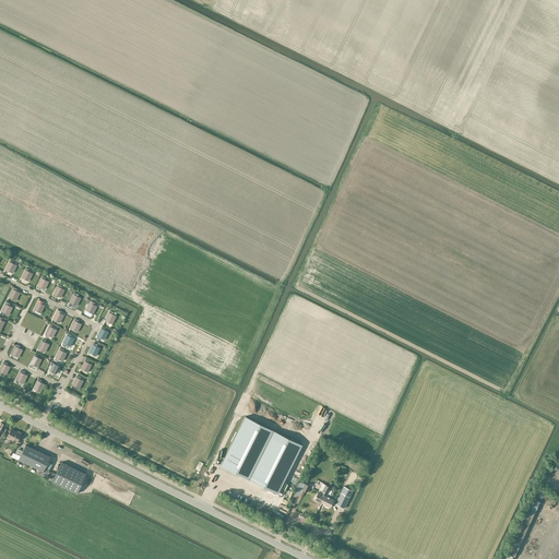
[(10,260),(9,261),(4,270),(12,273),(16,265),(12,263),(12,261),(10,260)]
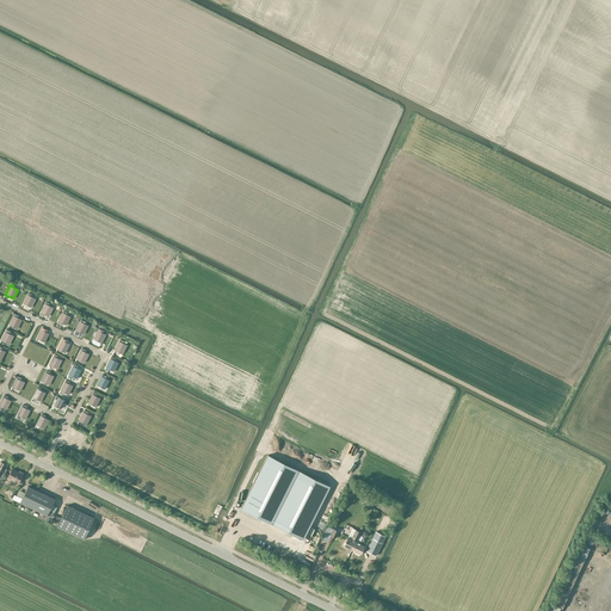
[(29,292),(28,295),(23,303),(31,308),(36,298),(31,296),(31,294),(29,292)]
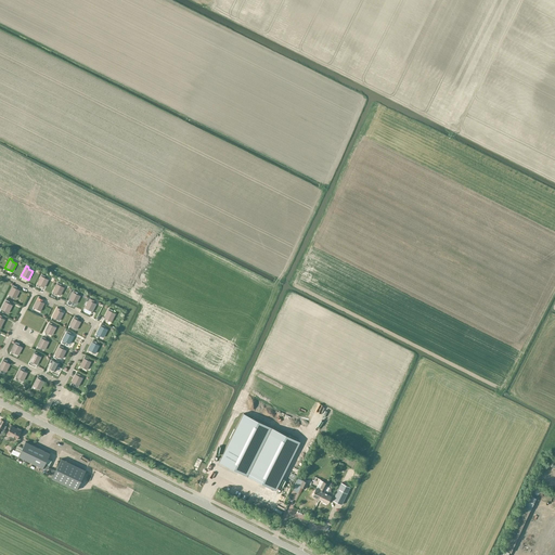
[(42,274),(41,275),(37,284),(44,287),(49,280),(44,278),(46,275),(42,274)]
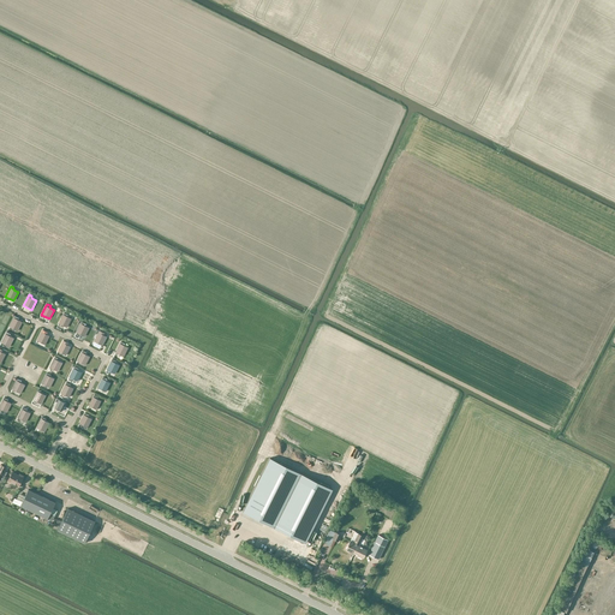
[(64,312),(63,315),(59,323),(67,328),(71,318),(66,316),(67,314),(64,312)]
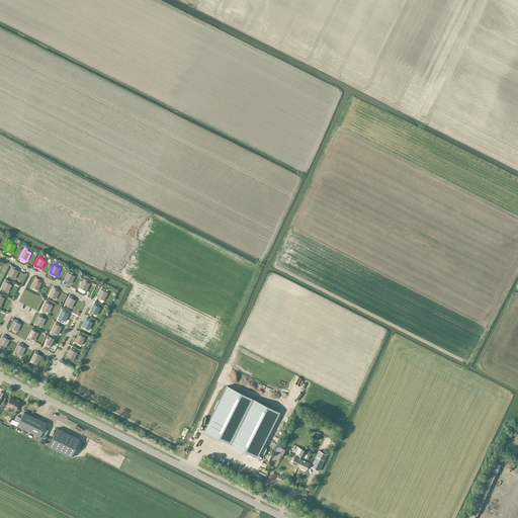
[(14,278),(18,271),(15,269),(16,268),(12,266),(11,267),(7,275),(14,278)]
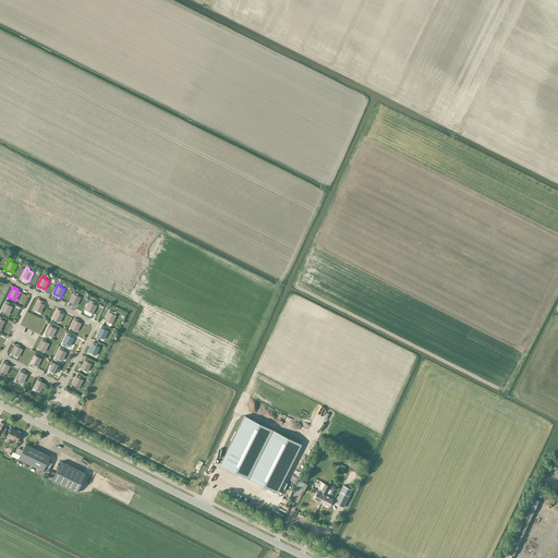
[(76,305),(81,298),(76,295),(77,293),(74,292),(73,293),(69,301),(76,305)]
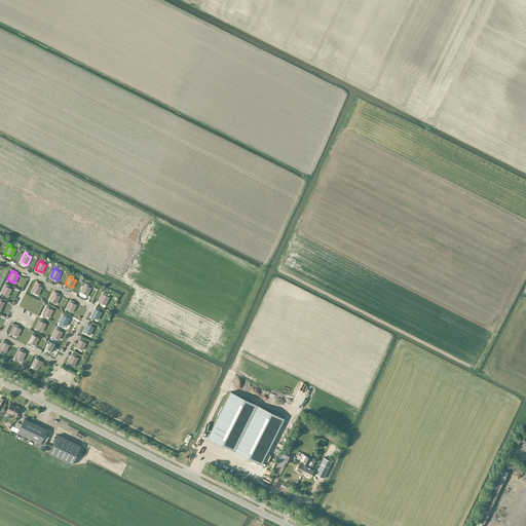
[(36,282),(35,284),(31,292),(38,295),(42,288),(38,285),(39,284),(36,282)]
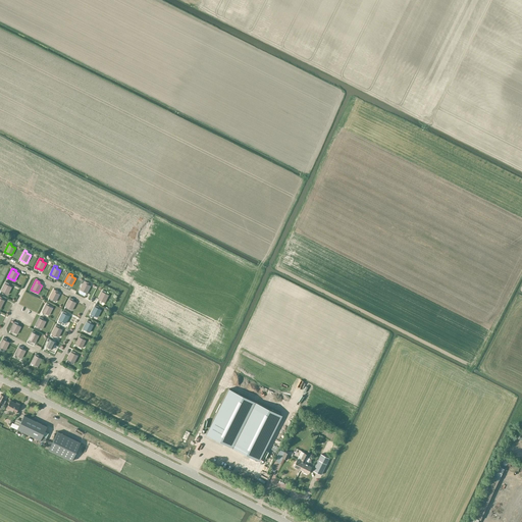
[(85,280),(84,282),(80,290),(87,294),(91,285),(86,283),(87,281),(85,280)]
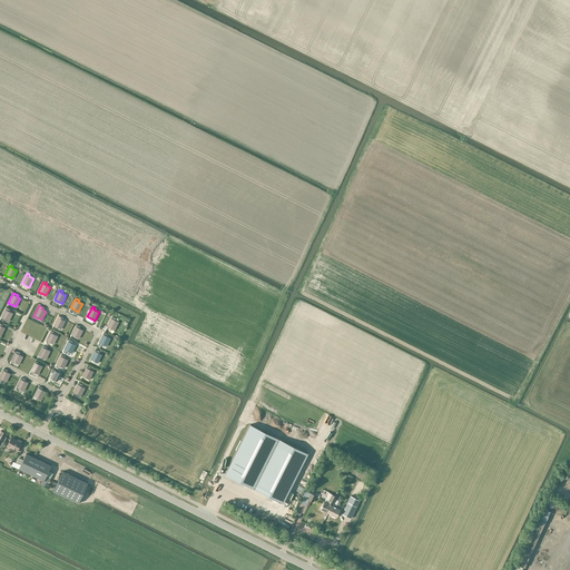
[(9,322),(12,313),(9,312),(10,310),(6,307),(6,310),(5,310),(1,317),(9,322)]
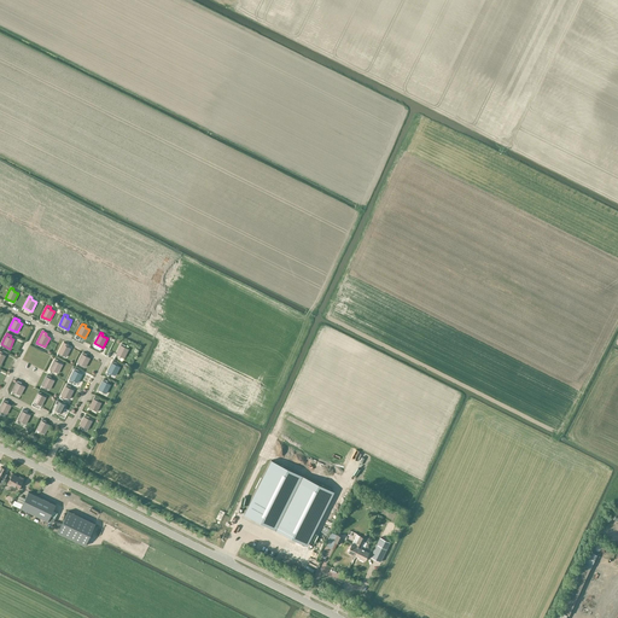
[(63,344),(58,353),(66,357),(71,348),(65,345),(66,344),(64,342),(63,344)]
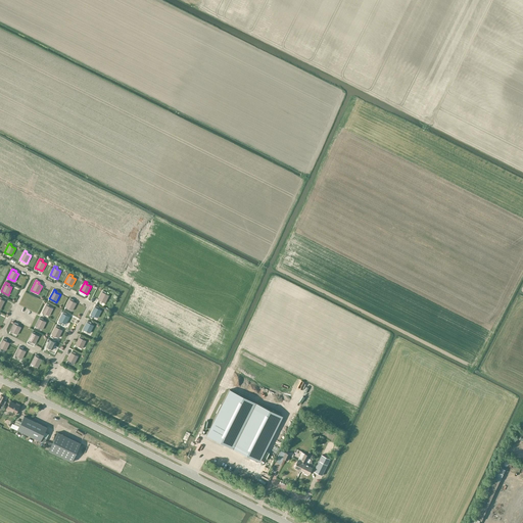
[(105,291),(103,290),(102,292),(98,299),(105,303),(109,295),(104,293),(105,291)]
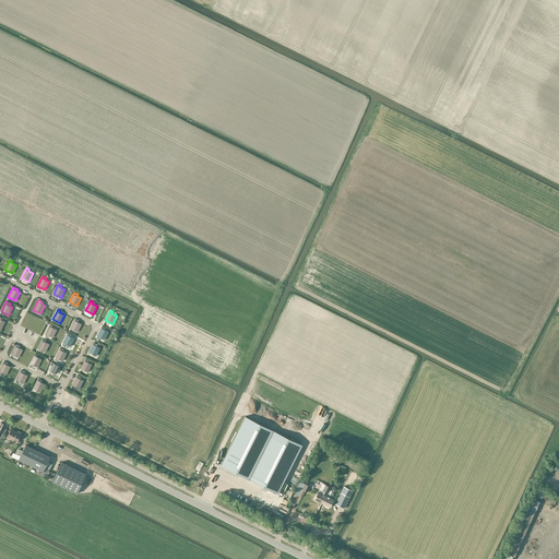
[(78,332),(82,324),(78,322),(79,320),(75,319),(74,320),(70,329),(78,332)]
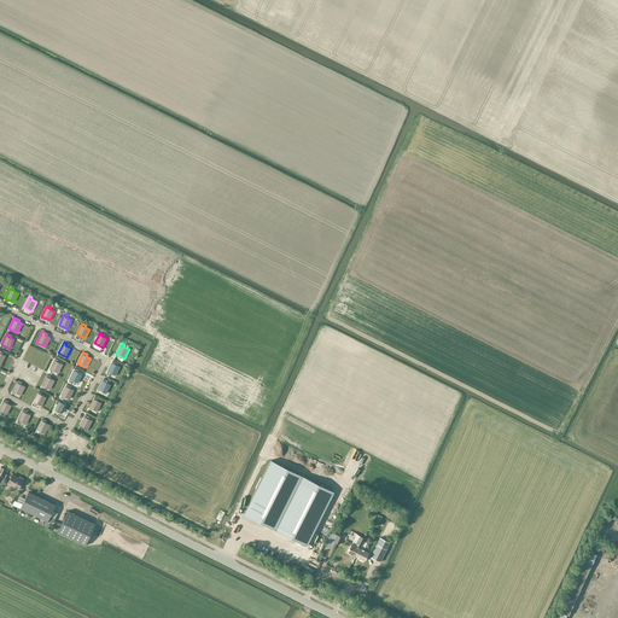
[(58,373),(63,365),(57,362),(58,360),(56,359),(54,360),(50,369),(58,373)]
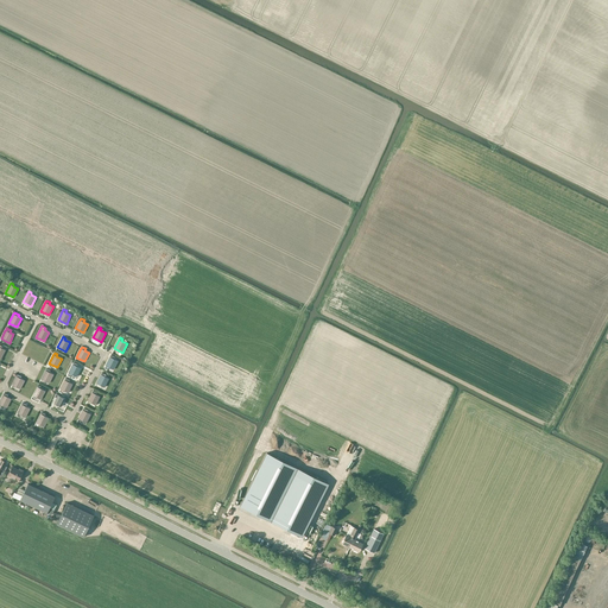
[(111,355),(109,356),(105,366),(113,369),(118,361),(114,359),(115,356),(111,355)]
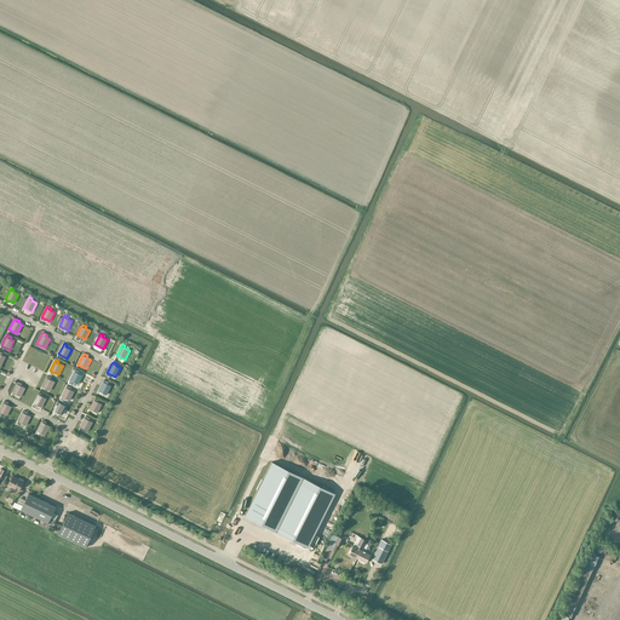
[(75,369),(74,372),(74,371),(69,380),(78,385),(82,375),(78,373),(79,372),(75,369)]
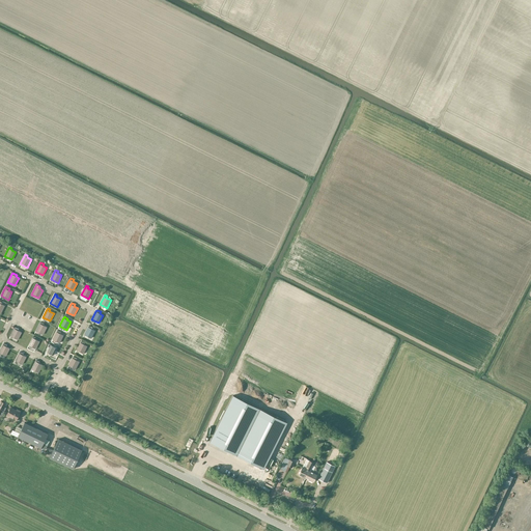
[(40,322),(39,324),(35,331),(43,335),(47,327),(44,325),(44,324),(40,322)]
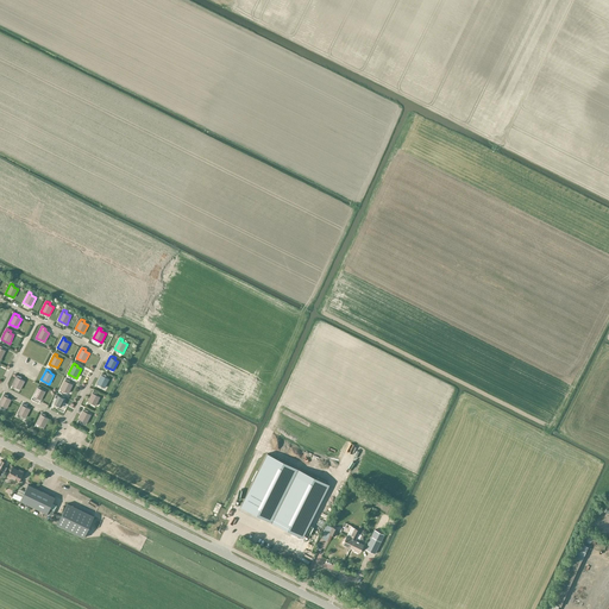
[(102,374),(101,375),(96,383),(105,388),(110,380),(104,376),(105,375),(102,374)]
